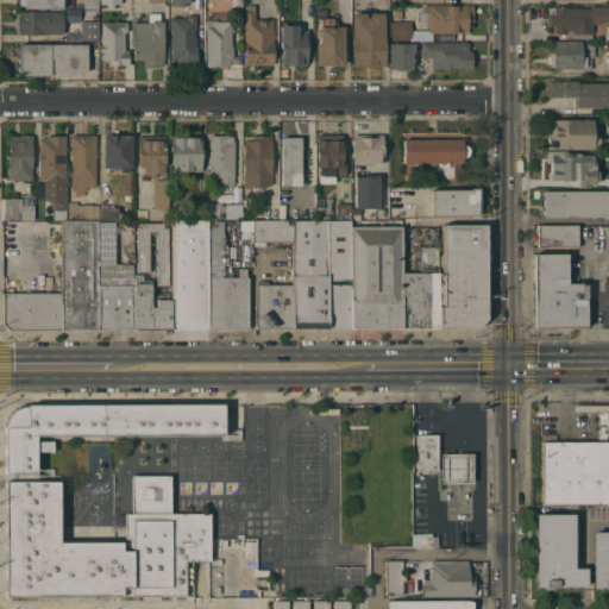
[(244,12),(245,12),(245,5),(255,5),(255,10),(256,10),(256,19),(274,19),(274,64),(245,64),(244,12)]
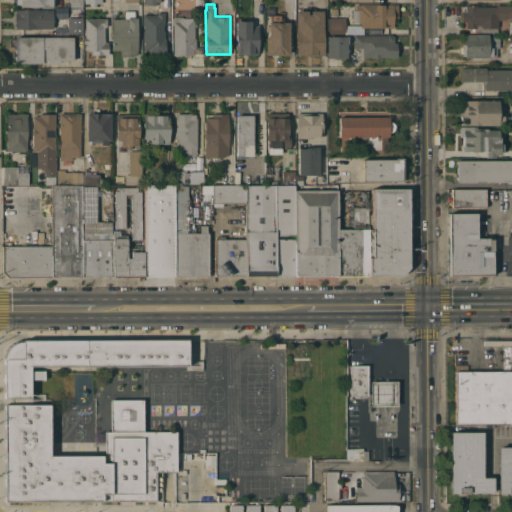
[(346,33),(346,25),(361,25),(361,24),(359,24),(359,22),(352,22),(352,9),(355,9),(355,4),(361,4),(398,4),(398,18),(394,18),(394,27),(363,27),(363,34),(346,33)]
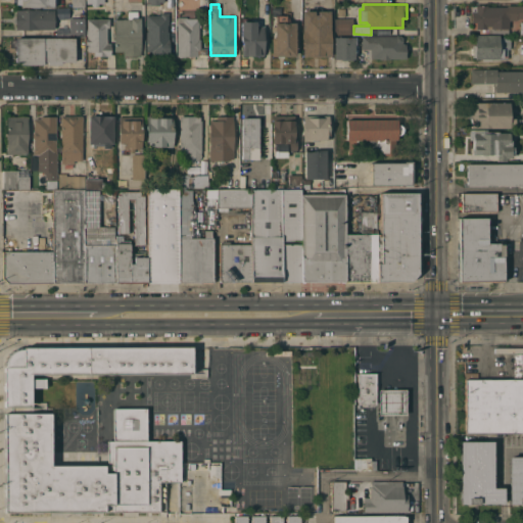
[(487,5),(487,6),(507,6),(507,5),(522,5),(522,18),(517,18),(517,20),(509,20),(509,29),(487,29),(477,29),(477,30),(472,30),(472,22),(471,6),(476,5),(487,5)]
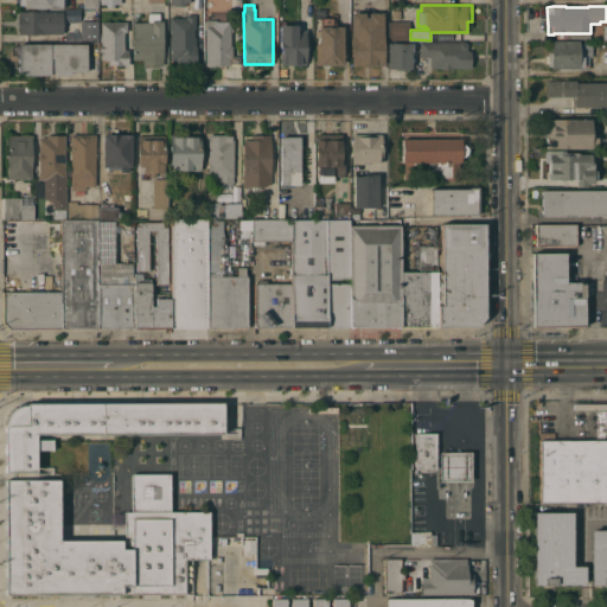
[(18,11),(34,11),(34,10),(45,10),(45,11),(63,11),(63,33),(18,34),(18,11)]
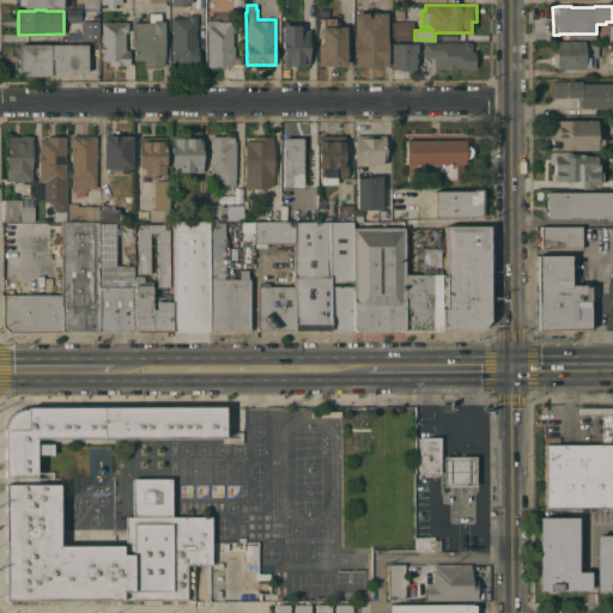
[(369,12),(369,17),(372,17),(372,12),(387,12),(387,66),(354,66),(354,12),(369,12)]
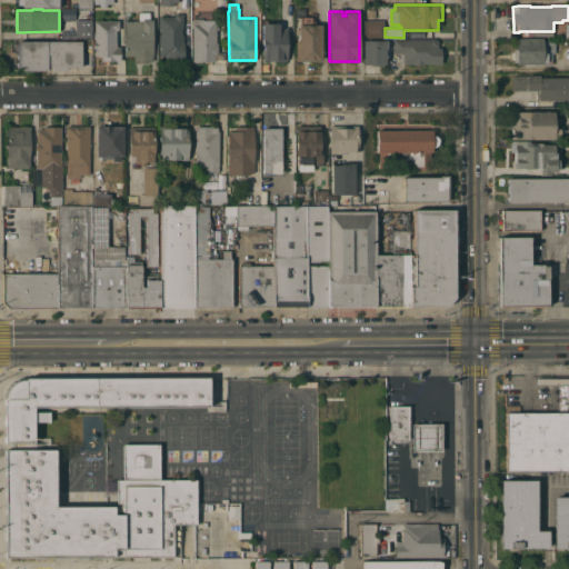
[(135,61),(135,56),(125,56),(125,20),(139,20),(139,12),(150,12),(150,19),(153,19),(153,61),(135,61)]
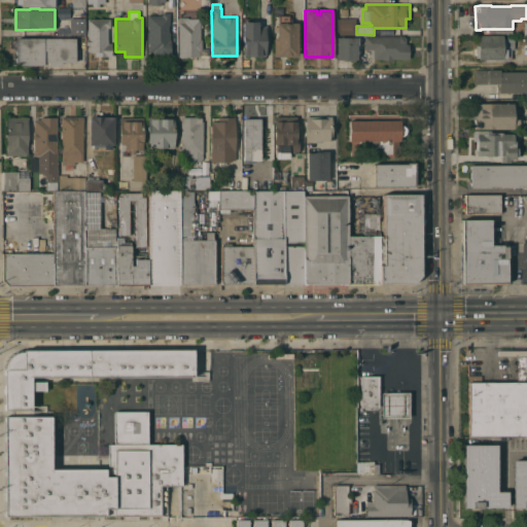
[(170,25),(169,25),(169,32),(170,32),(170,39),(171,39),(171,58),(153,58),(153,51),(147,51),(147,32),(148,32),(148,27),(147,27),(147,15),(162,15),(162,12),(170,12),(170,25)]
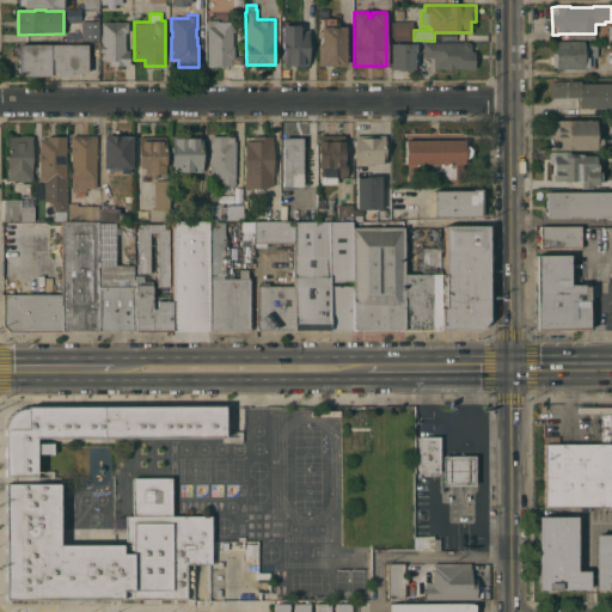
[(346,66),(318,66),(318,43),(322,43),(322,36),(318,36),(318,30),(322,30),(322,26),(324,26),(324,18),(335,18),(335,26),(346,26),(346,66)]
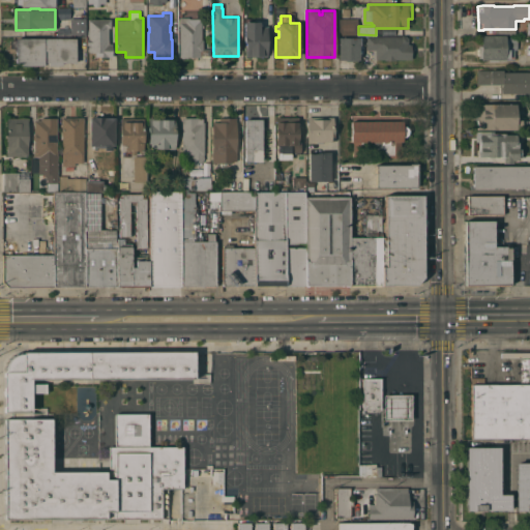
[(188,17),(188,18),(196,18),(196,19),(202,19),(202,39),(203,39),(203,49),(209,49),(209,57),(180,57),(179,18),(188,17)]
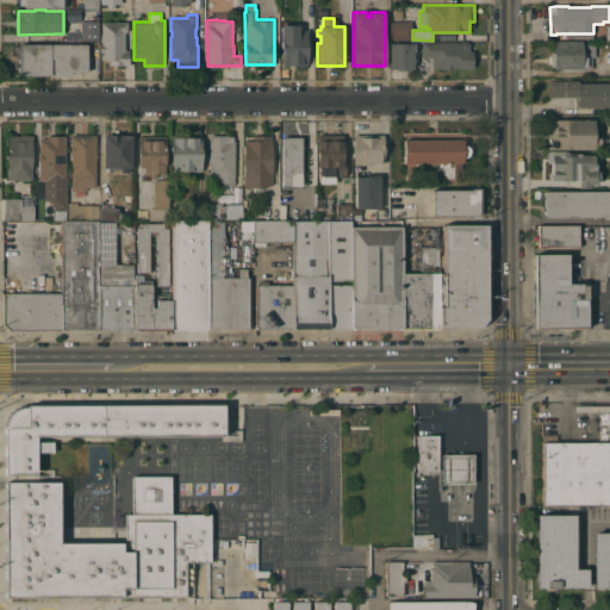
[(81,25),(81,20),(99,20),(99,39),(81,39),(81,25)]
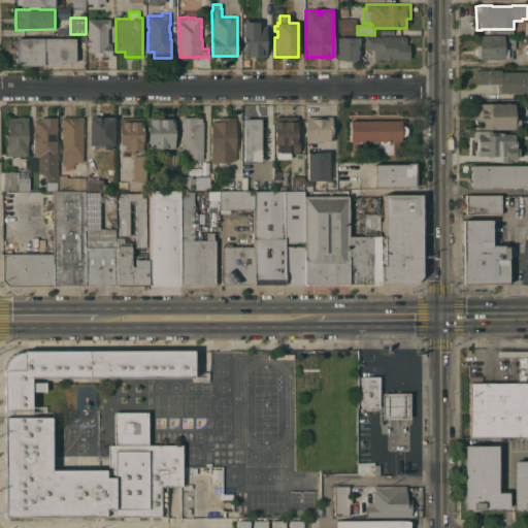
[(88,45),(87,45),(87,38),(88,38),(88,19),(110,19),(110,28),(107,28),(108,43),(111,43),(111,57),(95,57),(95,52),(88,52),(88,45)]
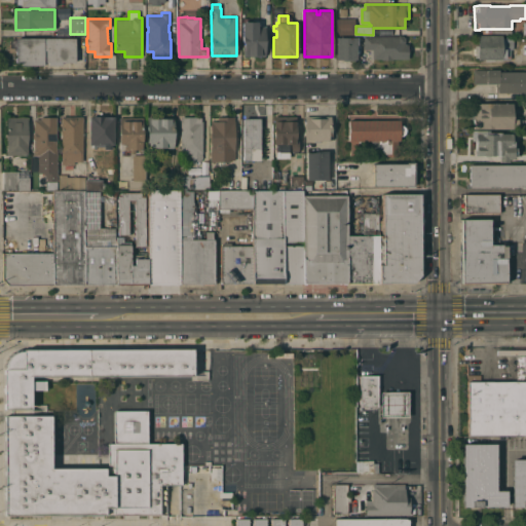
[(355,19),(355,26),(355,34),(336,34),(336,19),(355,19)]
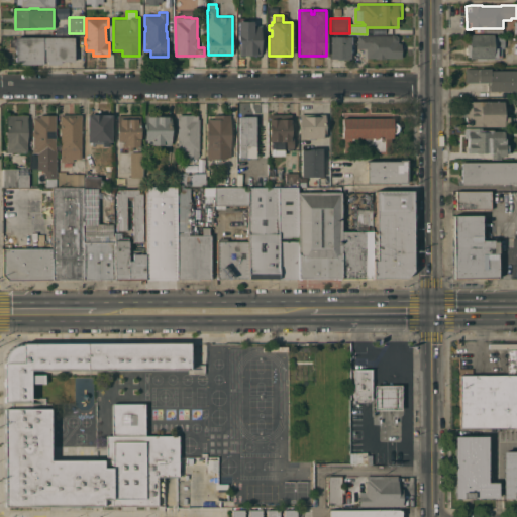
[(262,55),(240,56),(239,41),(238,41),(238,21),(246,21),(246,19),(250,19),(250,21),(253,21),(253,25),(261,25),(262,55)]
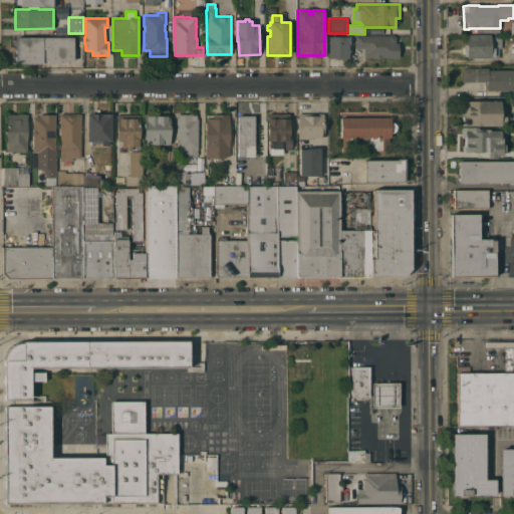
[(389,35),(390,34),(394,34),(396,37),(396,38),(399,38),(399,57),(382,57),(382,58),(372,58),(372,57),(364,57),(364,56),(361,56),(361,48),(355,48),(355,35),(389,35)]
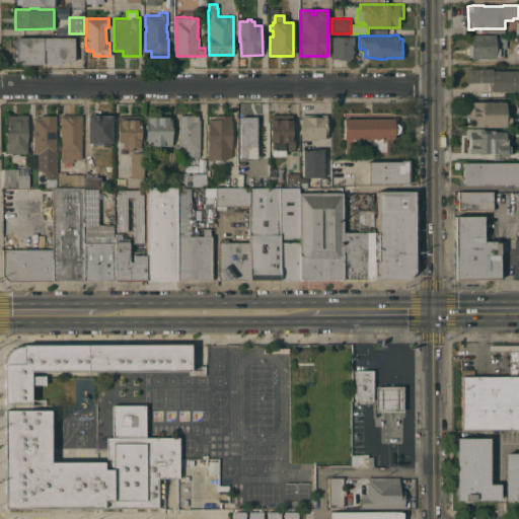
[(488,59),(488,60),(478,60),(478,59),(471,59),(471,57),(469,57),(469,45),(470,45),(470,35),(495,35),(495,36),(500,36),(500,38),(507,38),(507,47),(506,47),(506,49),(504,49),(504,56),(499,56),(499,57),(499,58),(495,58),(495,59),(488,59)]
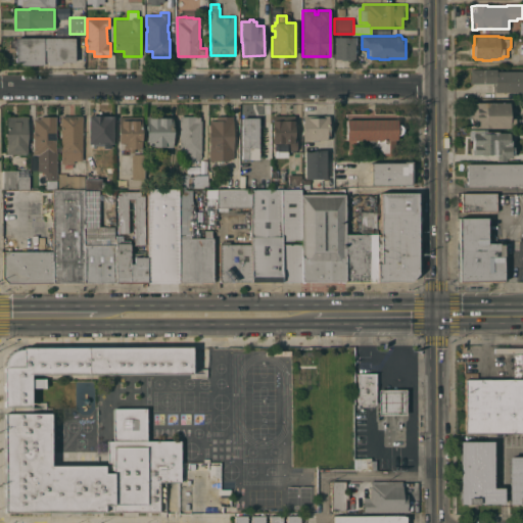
[(334,37),(355,37),(355,38),(358,38),(358,43),(355,43),(355,44),(354,44),(354,59),(351,59),(351,60),(341,60),(341,59),(334,59),(334,37)]
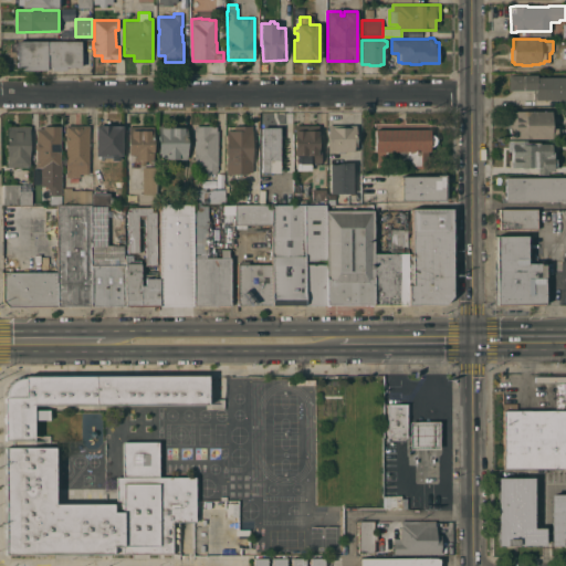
[(81,41),(81,66),(66,66),(66,70),(52,70),(52,66),(49,66),(49,54),(46,54),(48,70),(23,70),(23,66),(17,66),(17,41),(81,41)]
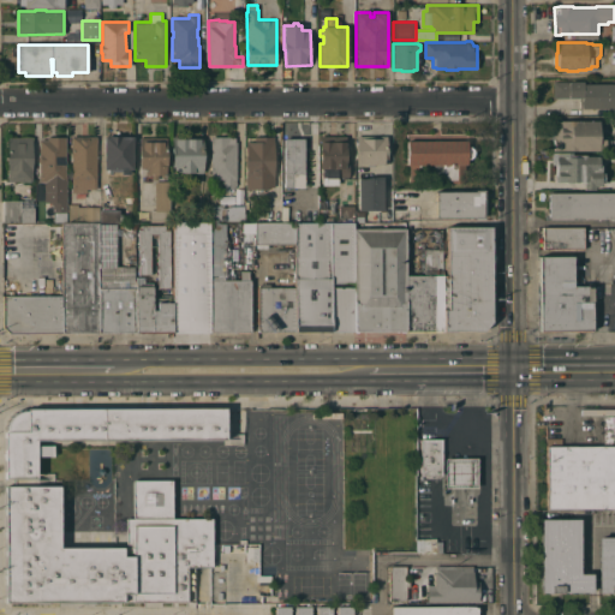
[(554,82),(584,82),(584,84),(614,84),(614,108),(581,108),(581,107),(580,107),(580,97),(554,97),(554,82)]
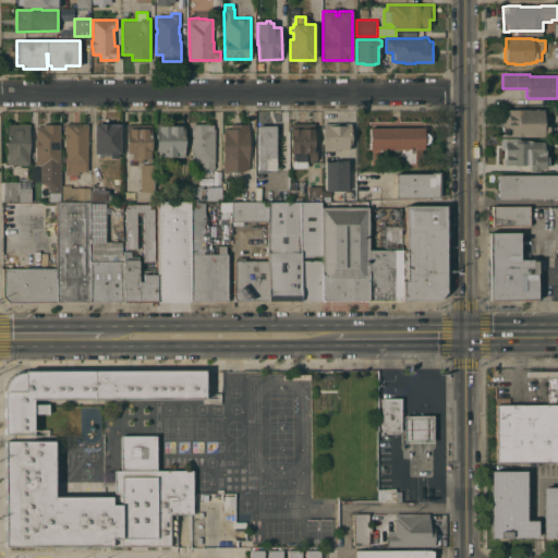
[(504,109),(543,110),(543,126),(554,126),(557,126),(557,137),(554,137),(554,136),(502,136),(504,109)]
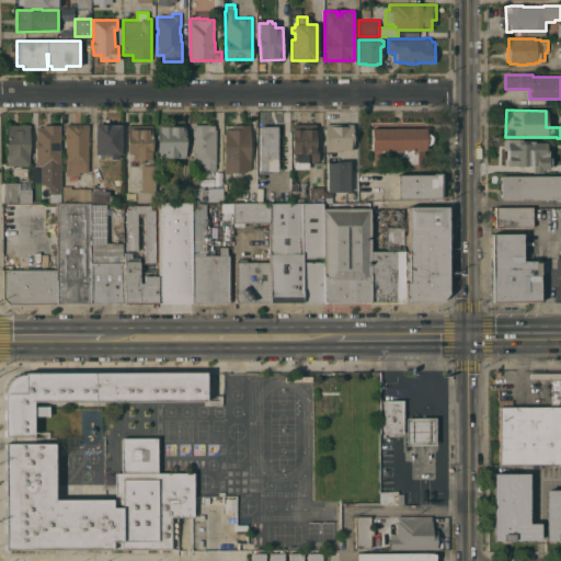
[(89,124),(89,172),(79,172),(79,175),(66,175),(66,124),(89,124)]
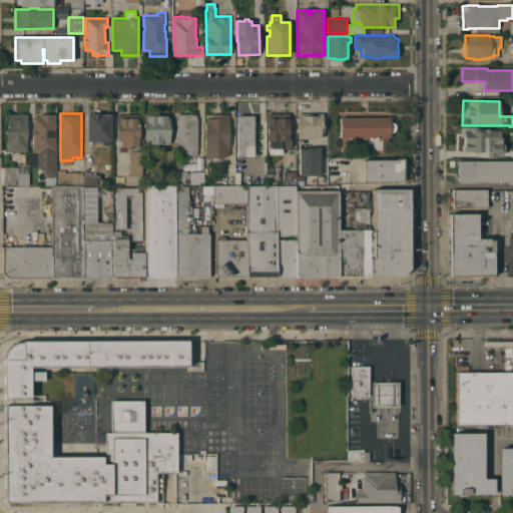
[(87,113),(91,113),(111,113),(111,141),(108,141),(108,144),(101,144),(101,142),(99,142),(99,141),(87,141),(87,113)]
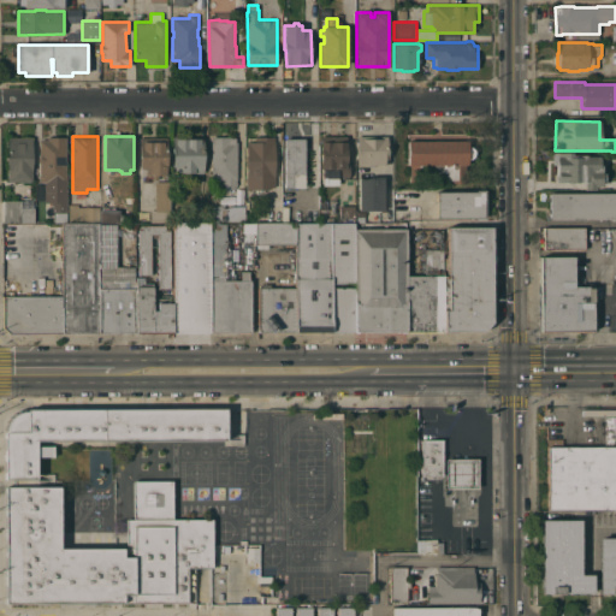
[(203,136),(203,173),(172,173),(172,136),(203,136)]
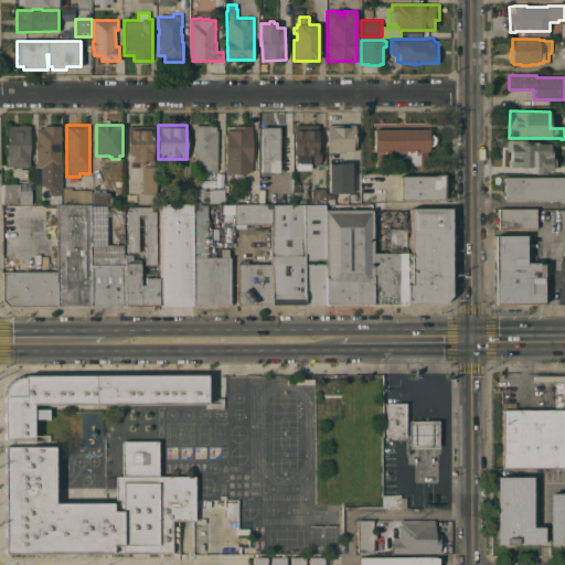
[(194,126),(211,125),(211,126),(216,126),(216,130),(217,130),(217,170),(215,170),(215,173),(205,173),(205,169),(202,169),(202,164),(201,164),(201,168),(194,168),(194,126)]
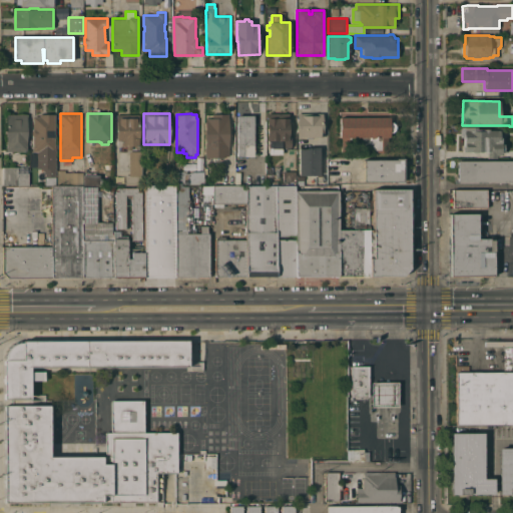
[(268,113),(289,113),(289,137),(292,137),(292,147),(291,147),(291,149),(286,149),(286,147),(282,147),(282,154),(269,154),(269,144),(269,140),(268,140),(268,113)]
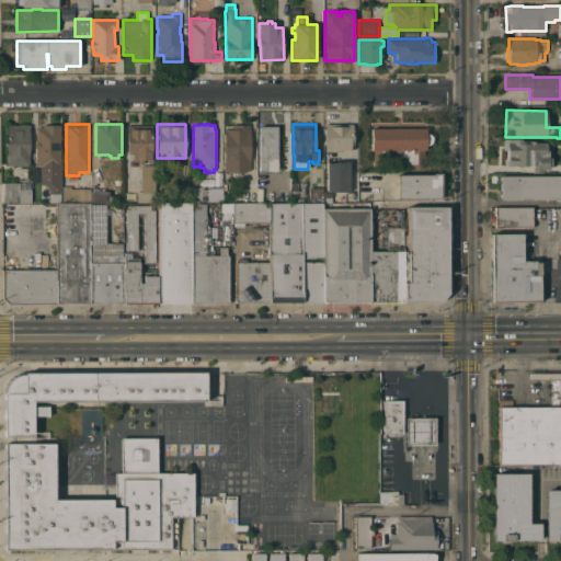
[(353,124),(353,150),(325,150),(325,124),(353,124)]
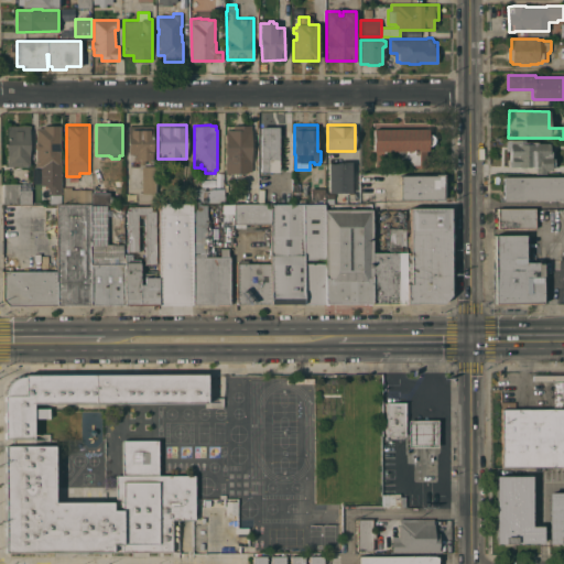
[(8,126),(30,126),(30,165),(8,165),(8,126)]
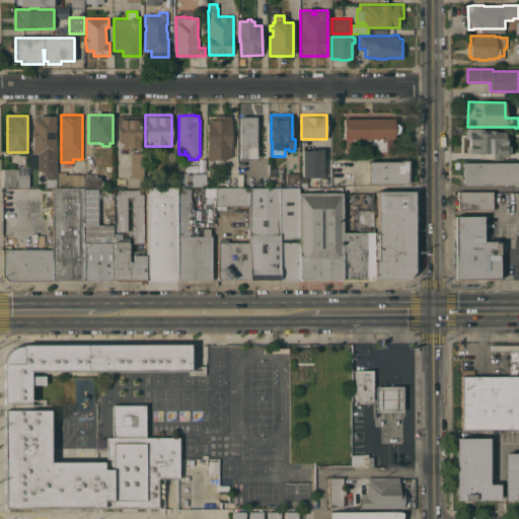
[(56,148),(57,148),(57,178),(45,178),(45,172),(43,172),(43,170),(38,170),(38,153),(33,153),(33,139),(32,136),(32,132),(33,130),(33,118),(40,118),(40,116),(56,116),(56,148)]
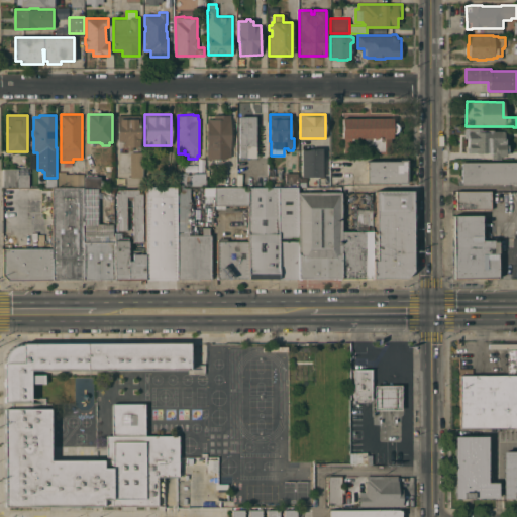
[(117,115),(140,115),(140,148),(132,148),(132,150),(127,150),(127,147),(122,147),(122,141),(117,141),(117,115)]
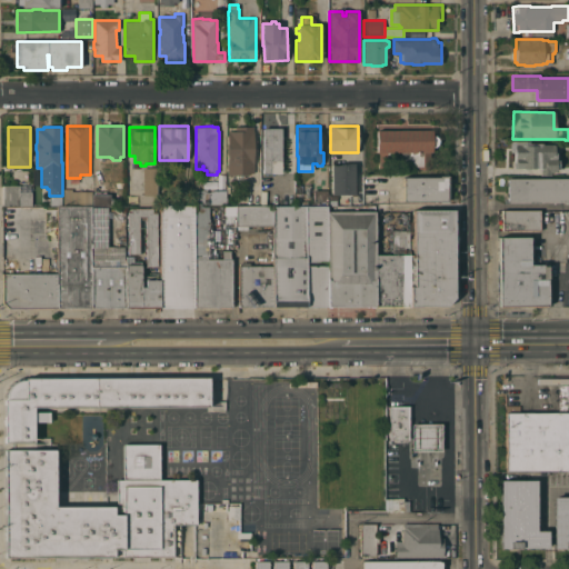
[(236,131),(236,127),(253,127),(253,143),(253,173),(248,172),(248,176),(227,175),(228,131),(236,131)]
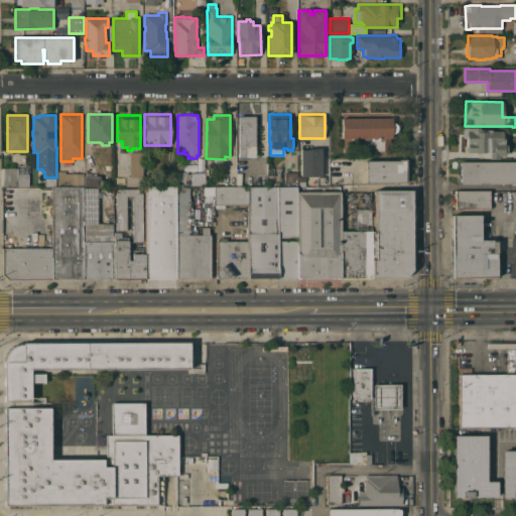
[(255,116),(255,157),(239,157),(239,116),(255,116)]
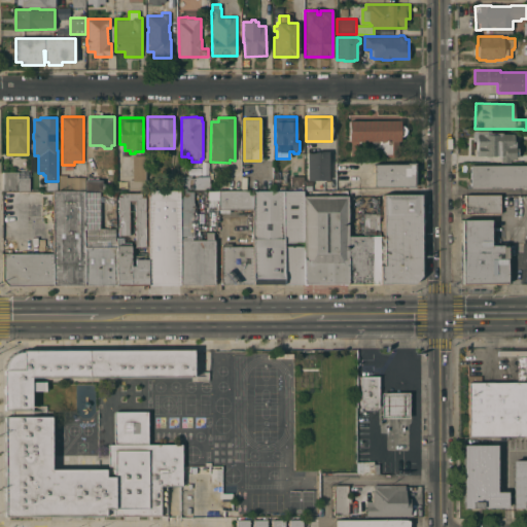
[(400,119),(400,125),(403,126),(405,127),(406,128),(406,129),(406,130),(406,132),(405,134),(405,135),(402,135),(401,136),(400,136),(400,141),(398,141),(398,156),(386,156),(386,154),(358,154),(351,154),(351,141),(349,141),(349,119),(400,119)]
